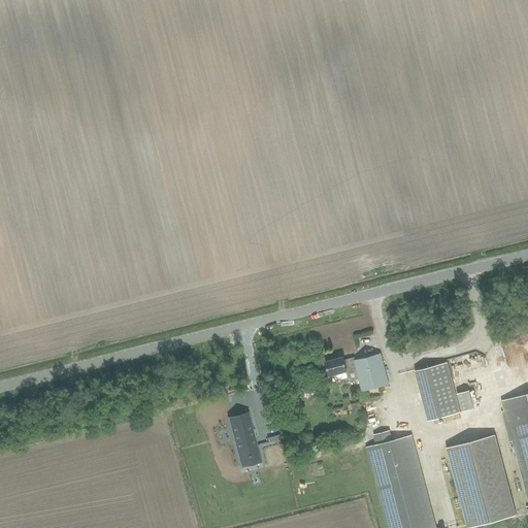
[(362,391),(389,385),(381,354),(355,360),(354,358),(343,361),(342,357),(325,362),(329,376),(337,374),(337,377),(341,378),(348,377),(347,373),(356,370),(362,391)]
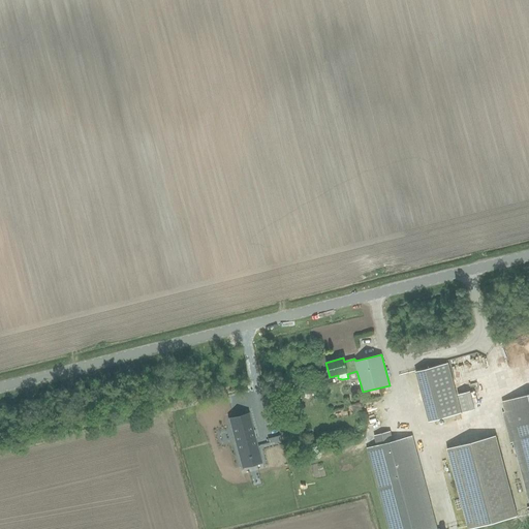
[(448,363),(415,371),(429,421),(461,412),(448,363)]
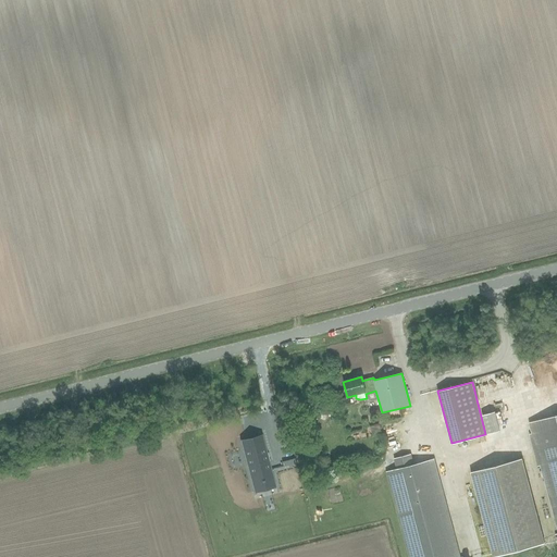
[(330,405),(320,405),(320,415),(329,416),(330,405)]
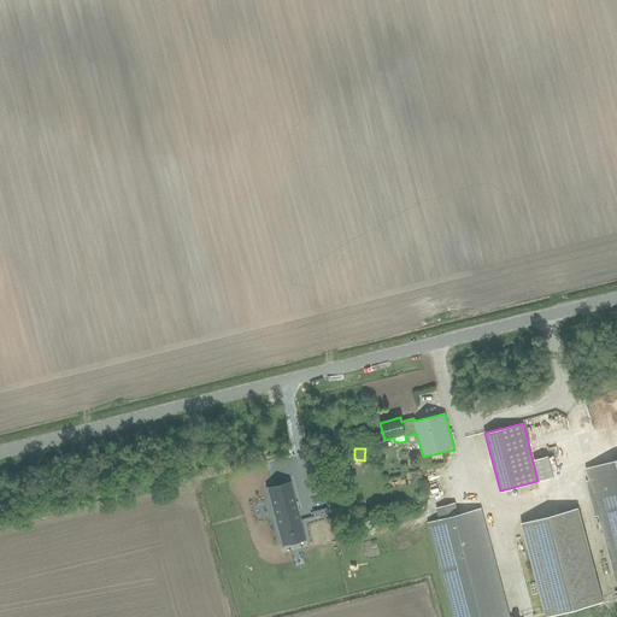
[(616,460),(587,469),(616,580),(616,460)]
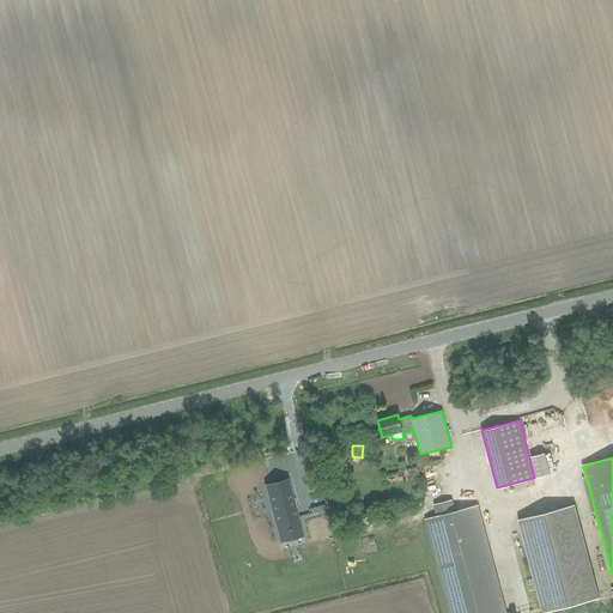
[(418,469),(408,472),(411,480),(420,478),(418,469)]
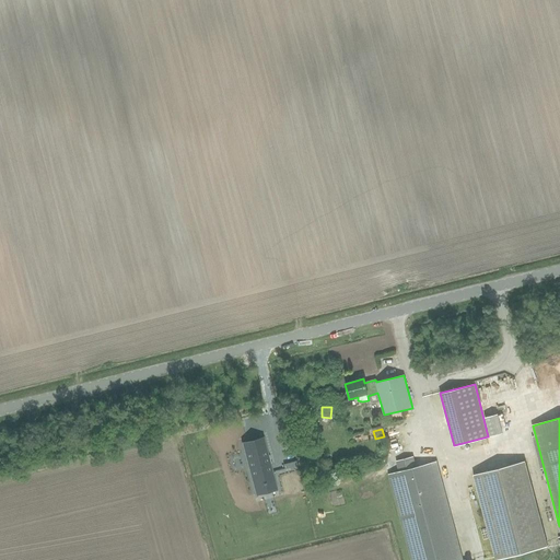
[(275,434),(243,443),(259,500),(291,491),(275,434)]
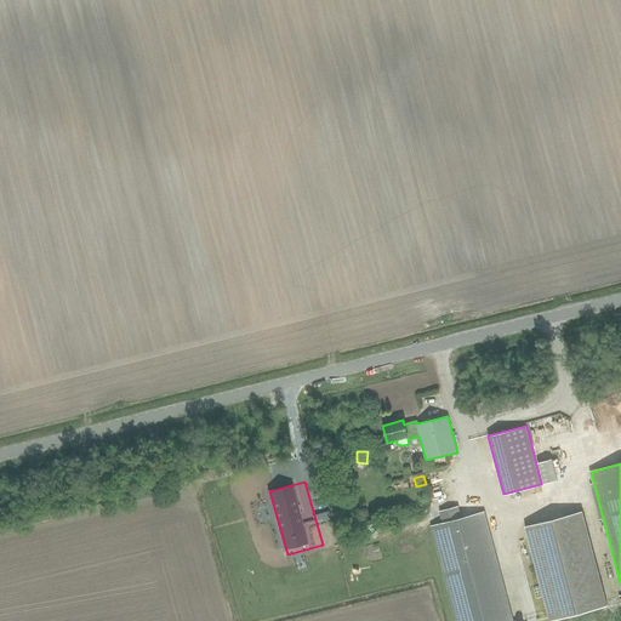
[(455,620),(512,620),(484,512),(461,518),(457,506),(439,512),(442,523),(431,527),(455,620)]
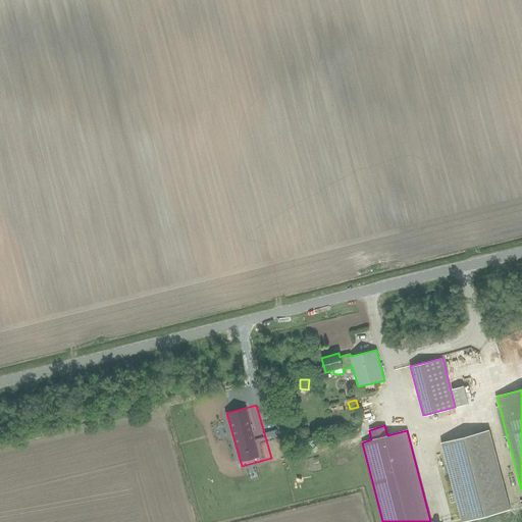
[(441,442),(462,521),(463,521),(512,509),(490,429),(441,442)]
